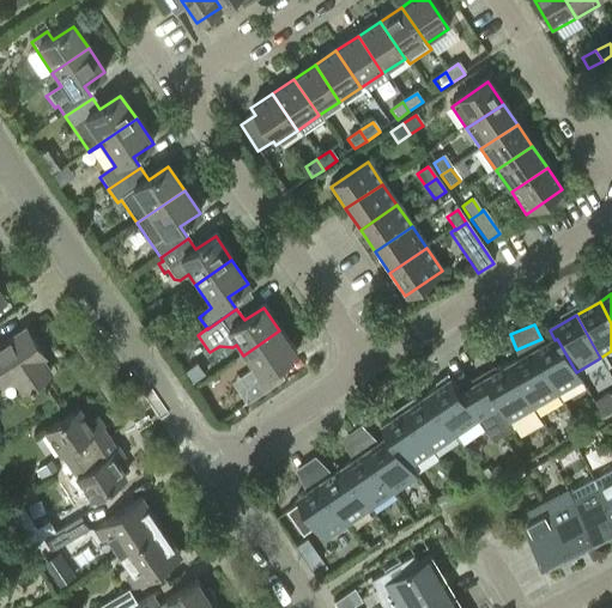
[(279,330),(243,356),(253,370),(231,385),(236,393),(246,405),(284,380),(276,369),(296,354),(279,330)]
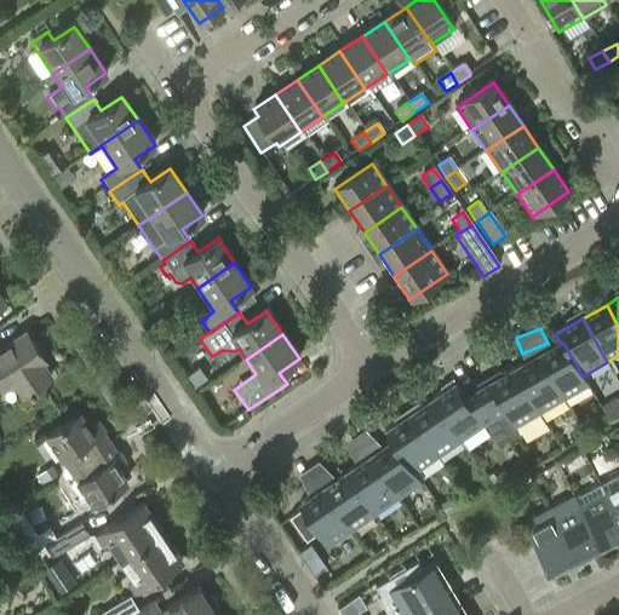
[(0,389),(3,392),(12,385),(17,388),(23,397),(51,380),(41,367),(45,365),(26,335),(0,352),(0,389)]
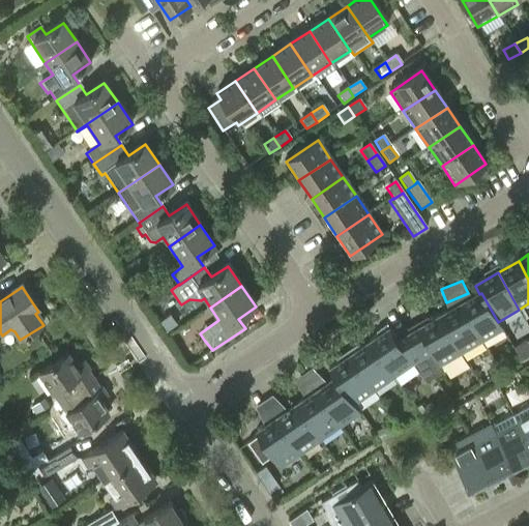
[(481,293),(479,294),(461,304),(482,343),(503,331),(498,322),(481,293)]
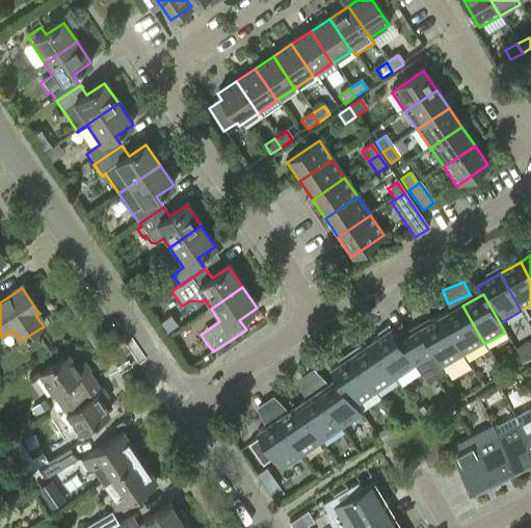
[(484,344),(462,306),(441,318),(462,355),(484,344)]
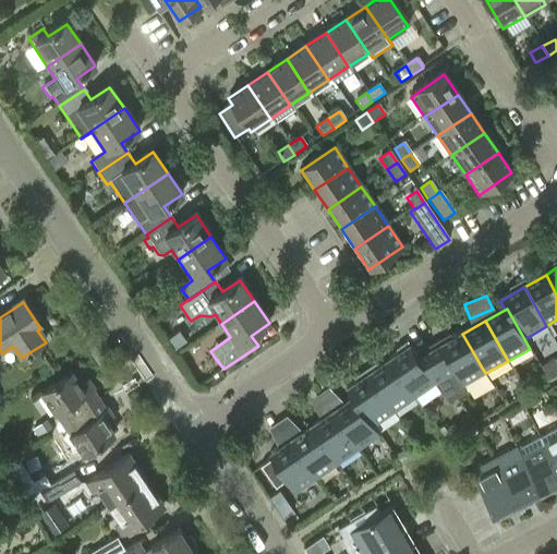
[(485,373),(462,334),(440,347),(450,363),(440,369),(459,398),(468,393),(464,385),(485,373)]
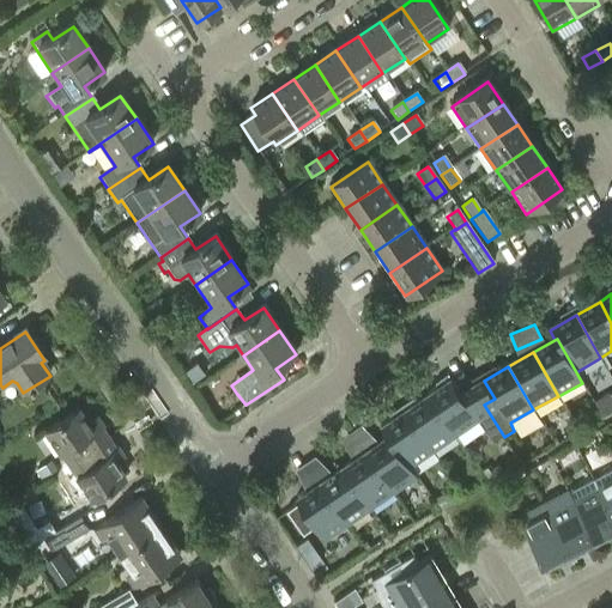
[(450,381),(426,396),(455,438),(478,423),(492,443),(504,437),(484,405),(472,412),(450,381)]
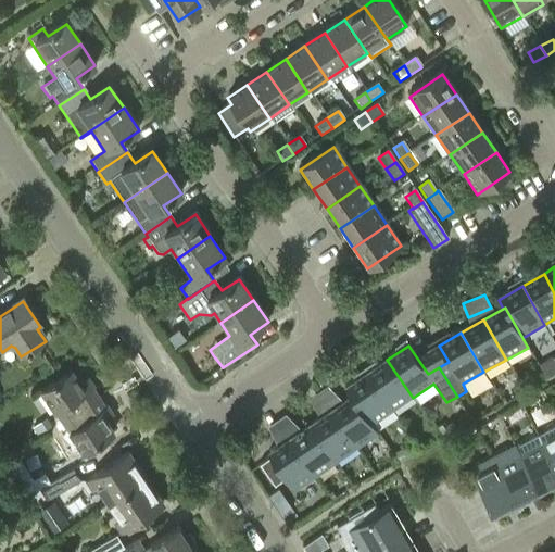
[(413,398),(387,360),(366,374),(392,412),(413,398)]
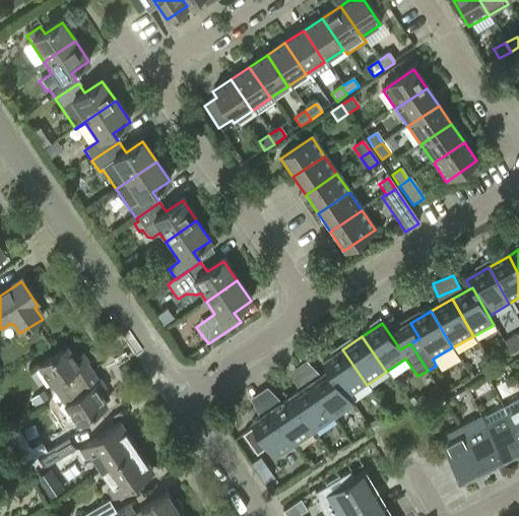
[(58,398),(91,375),(84,365),(86,364),(81,357),(75,361),(66,348),(38,368),(58,398)]
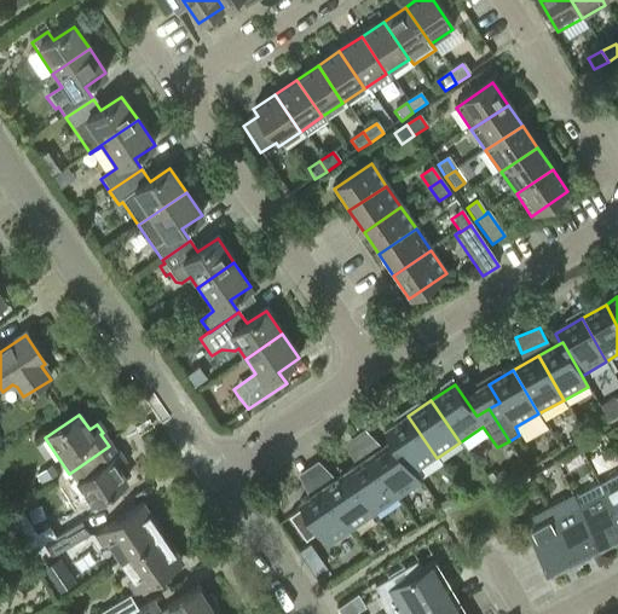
[(437,458),(408,416),(383,433),(391,442),(392,442),(413,473),(414,473),(437,458)]
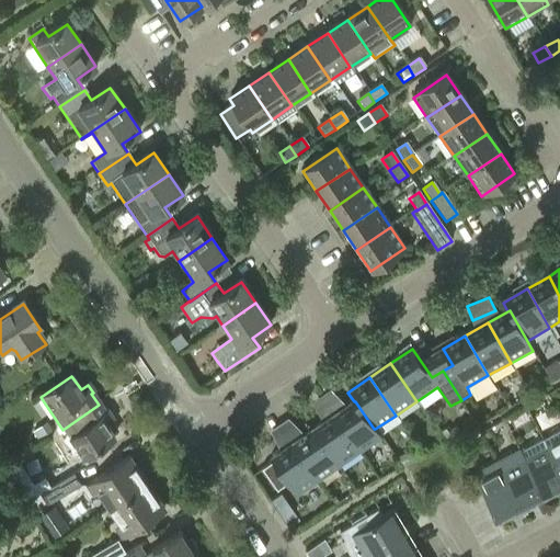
[(333,388),(311,401),(320,417),(343,404),(333,388)]
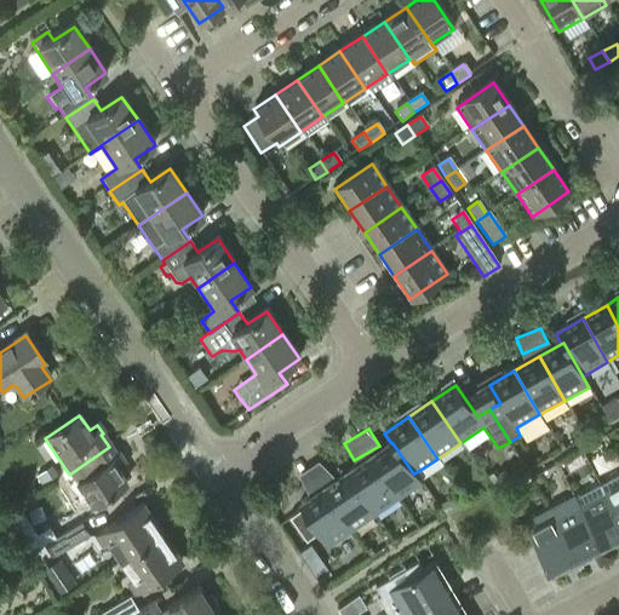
[(391,443),(368,459),(397,500),(422,483),(414,473),(413,473),(393,443),(391,443)]
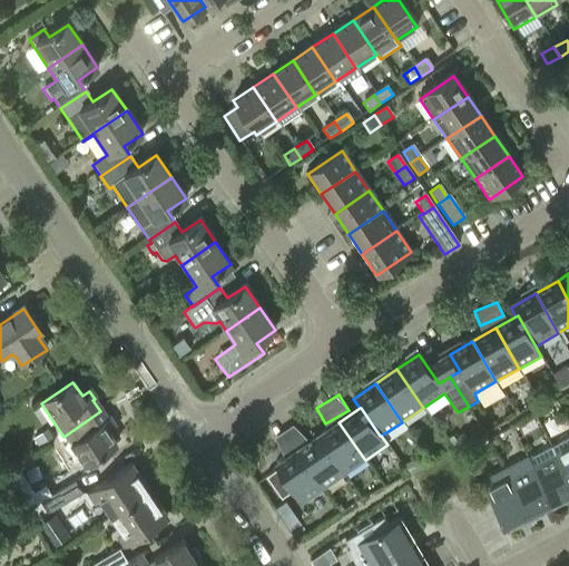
[(100,411),(64,437),(85,468),(116,447),(107,432),(114,428),(109,420),(107,421),(100,411)]
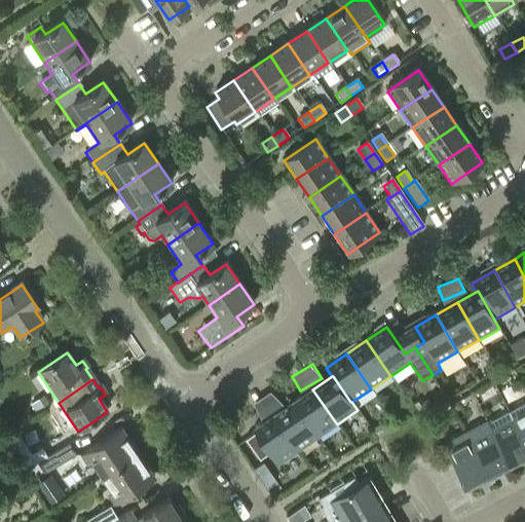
[(312,389),(293,403),(317,438),(337,424),(312,389)]
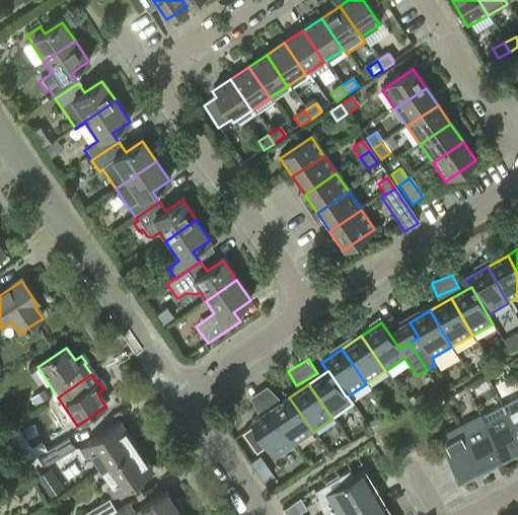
[(255,410),(277,400),(272,387),(249,396),(255,410)]
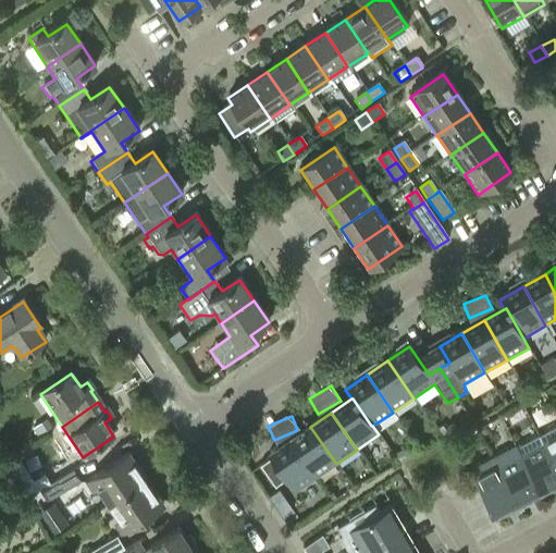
[(310,427),(289,441),(316,478),(336,464),(310,427)]
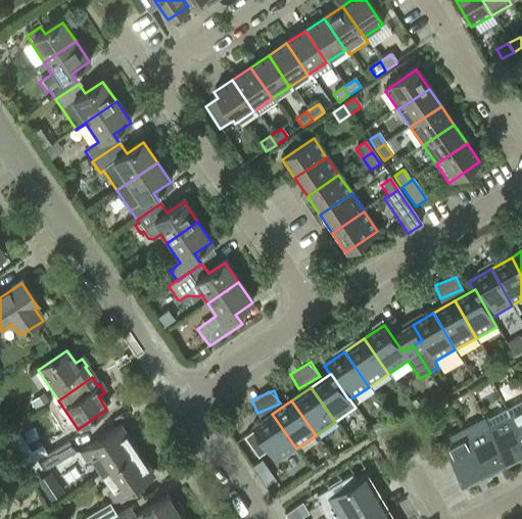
[(521,410),(509,417),(521,441),(521,410)]
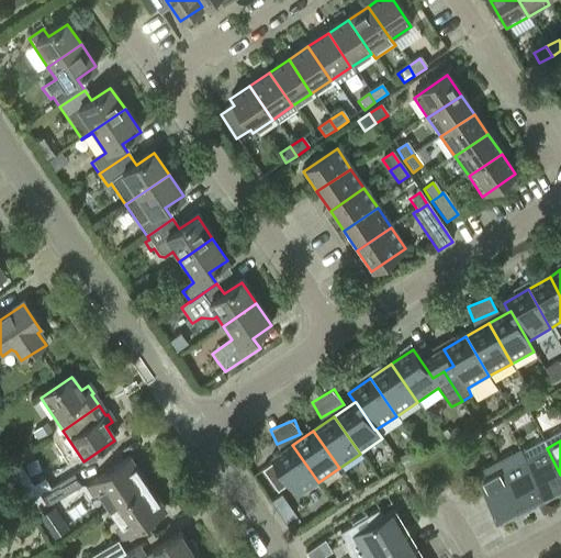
[(318,482),(292,445),(270,460),(298,497),(318,482)]
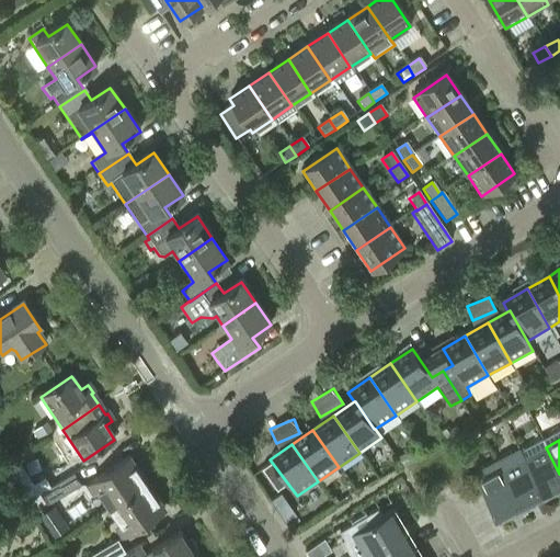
[(559,474),(546,447),(524,459),(544,499),(553,495),(557,499),(559,496),(559,474)]
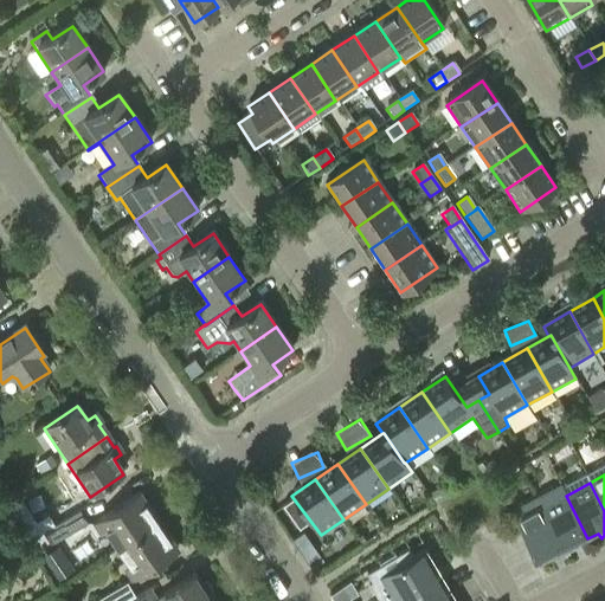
[(560,486),(535,499),(566,556),(579,550),(578,544),(587,538),(566,496),(565,496),(560,486)]
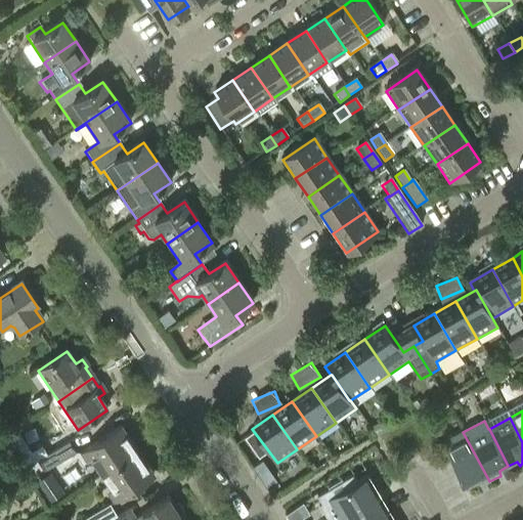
[(102,476),(136,452),(120,429),(81,456),(87,464),(91,461),(102,476)]
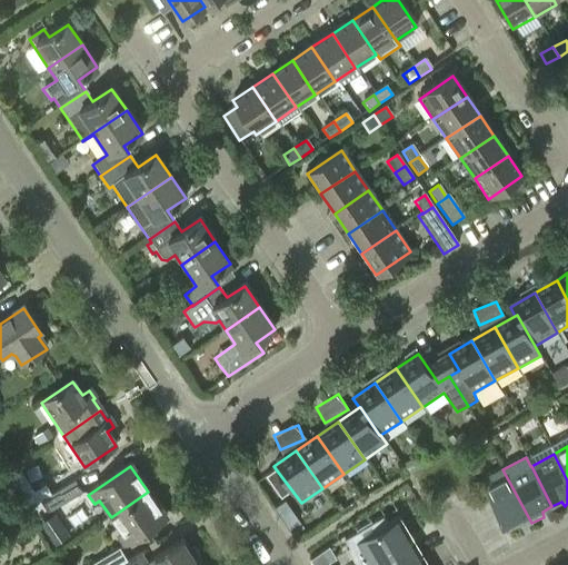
[(531,523),(502,469),(479,482),(484,491),(505,531),(515,525),(518,529),(531,523)]
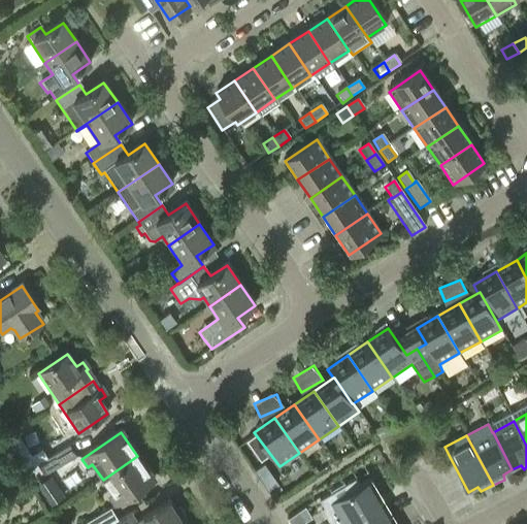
[(69,447),(38,465),(45,477),(76,458),(69,447)]
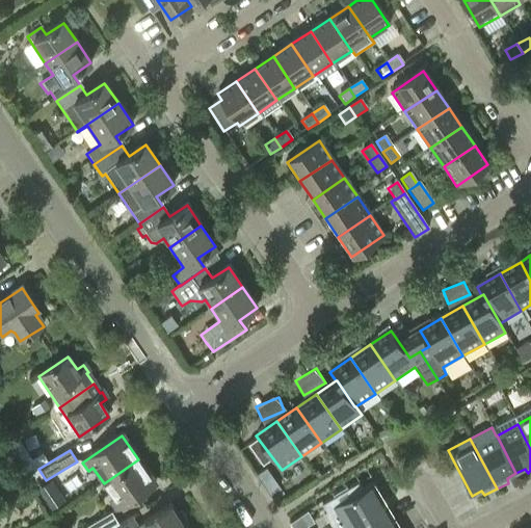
[(138,459),(104,483),(114,499),(109,502),(114,510),(154,483),(138,459)]
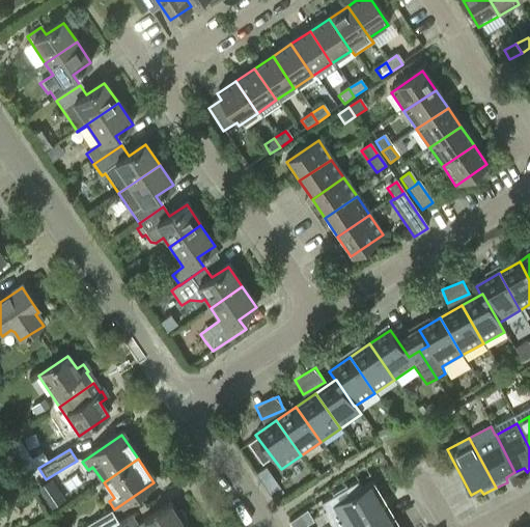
[(380,526),(394,519),(372,482),(331,507),(342,526),(380,526)]
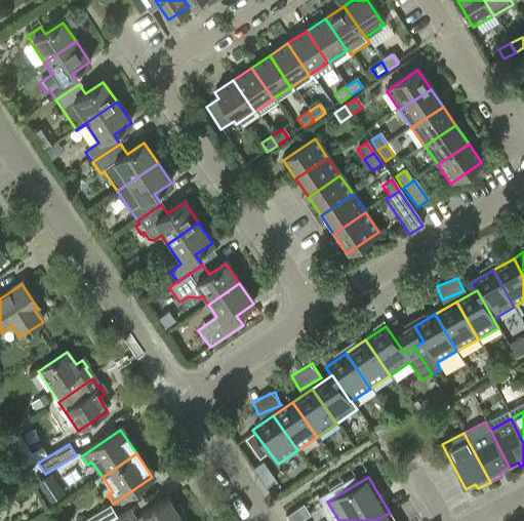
[(136,520),(182,520),(180,518),(186,515),(178,505),(173,508),(168,499),(137,520),(136,520)]
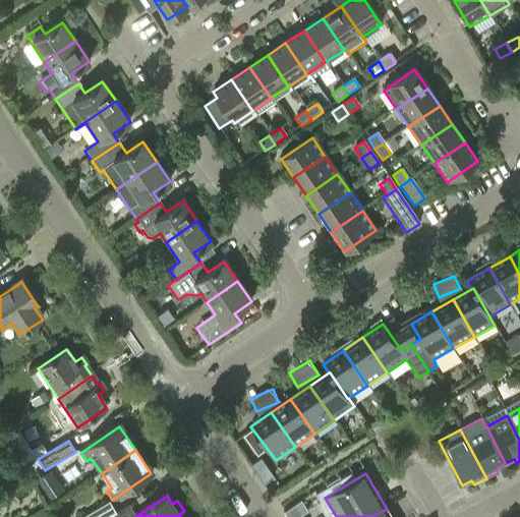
[(114,516),(116,515),(109,503),(87,516),(114,516)]
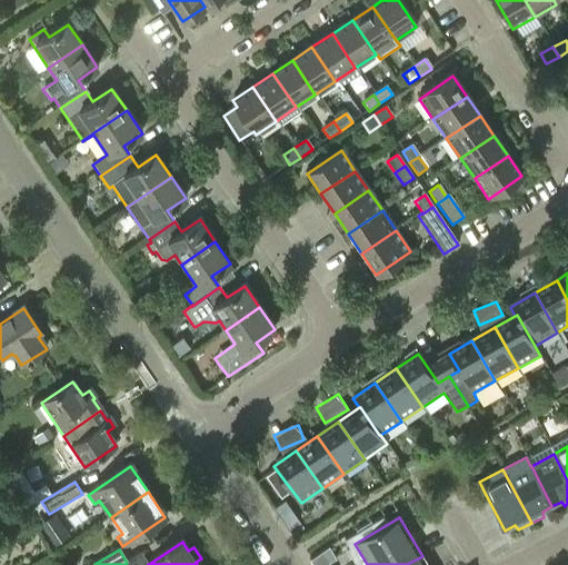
[(127,563),(125,564),(148,564),(141,554),(127,563)]
